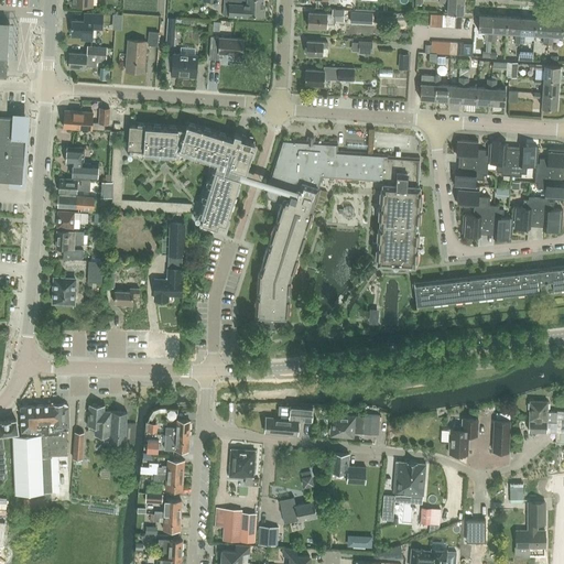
[(229,0),(229,15),(248,17),(248,13),(264,15),(266,7),(262,7),(262,0),(229,0)]
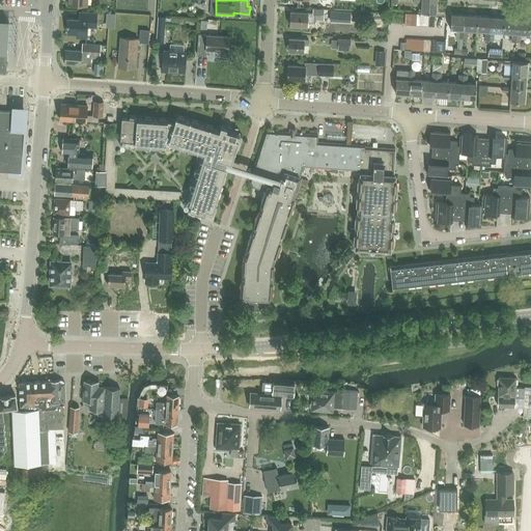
[(436,0),(413,0),(413,2),(421,2),(421,11),(436,12),(436,0)]
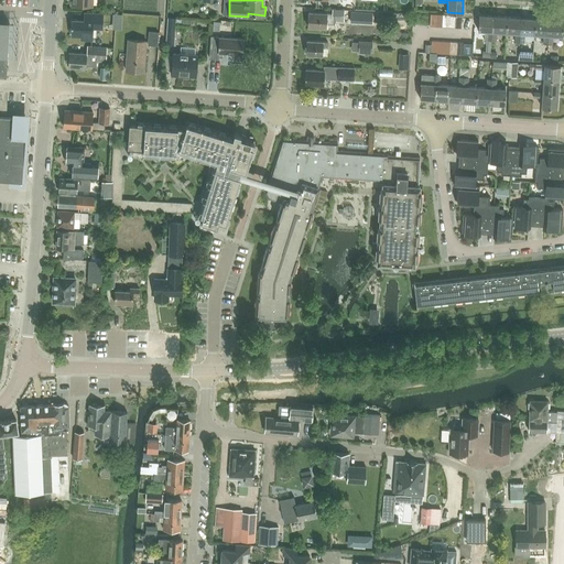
[(308,12),(307,26),(326,28),(326,23),(335,24),(335,20),(344,21),(344,20),(345,10),(345,9),(333,9),(332,13),(308,12)]
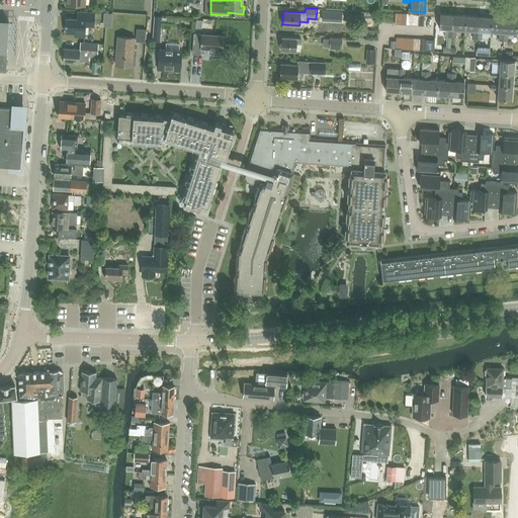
[(323,11),(322,20),(334,20),(334,12),(323,11)]
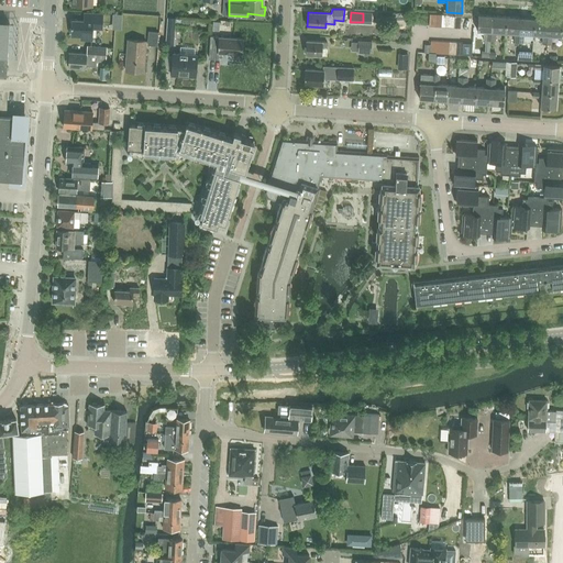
[(73,20),(72,35),(81,35),(81,39),(91,40),(92,28),(102,29),(103,14),(87,13),(87,21),(73,20)]
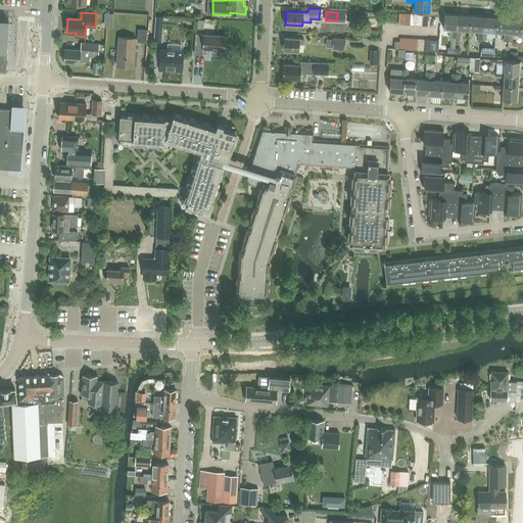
[(443,13),(442,28),(449,29),(448,37),(450,41),(450,47),(447,47),(447,52),(455,53),(456,37),(457,14),(443,13)]
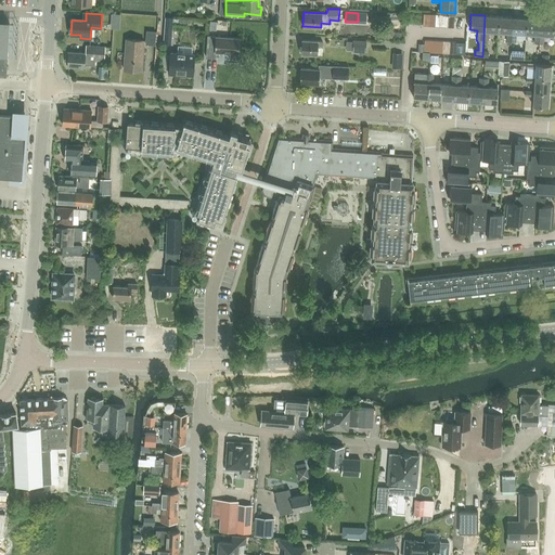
[(499,16),(485,15),(483,39),(488,40),(488,31),(498,31),(499,16)]
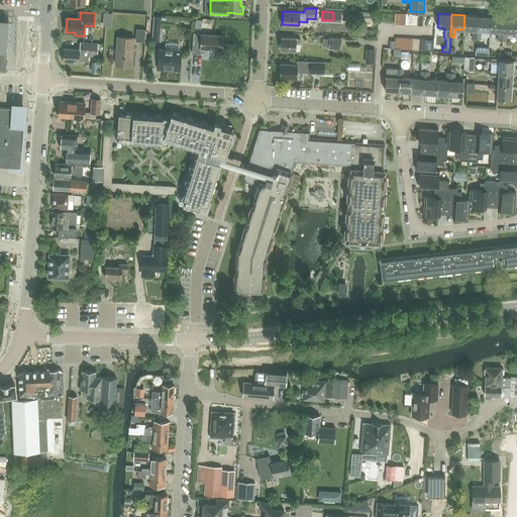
[(476,38),(478,16),(464,15),(463,29),(473,30),(472,38),(476,38)]
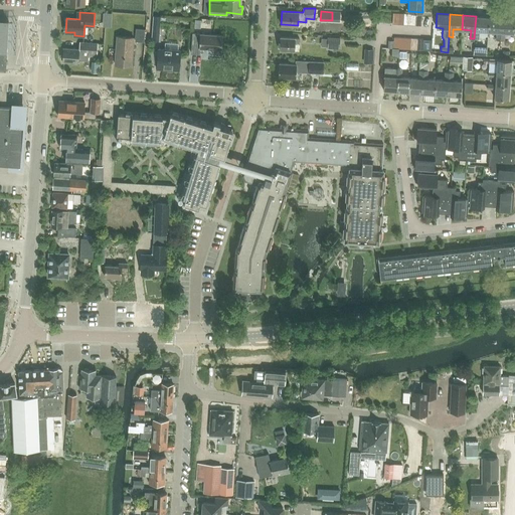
[(153,16),(153,25),(160,26),(161,16),(153,16)]
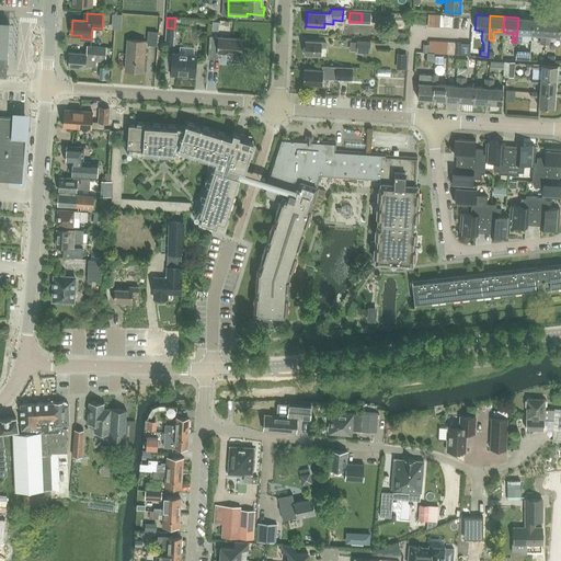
[(518,18),(516,42),(521,43),(522,33),(531,34),(533,19),(518,18)]
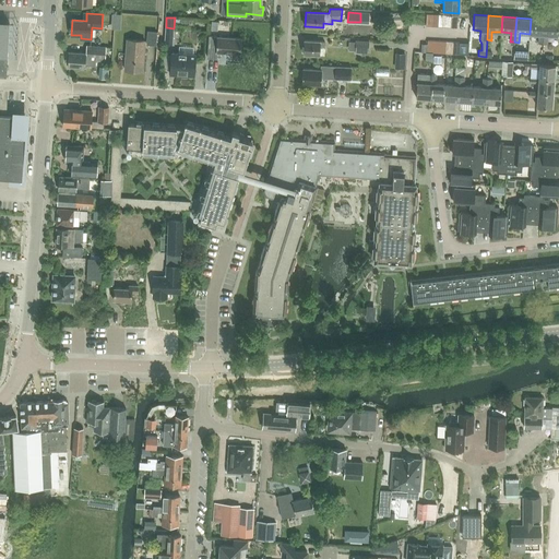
[(530,34),(538,34),(537,44),(543,44),(544,19),(531,19),(530,34)]
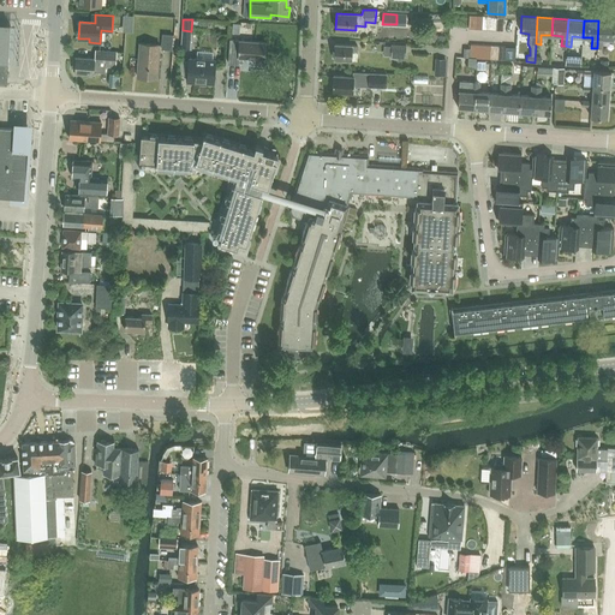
[(613,40),(614,22),(598,21),(597,48),(602,48),(602,39),(613,40)]
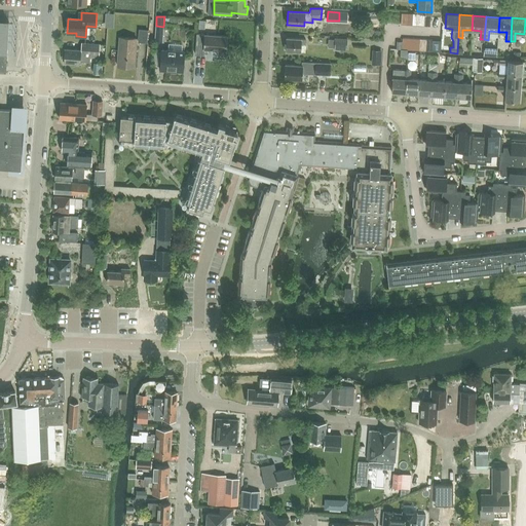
[(167,19),(167,28),(183,28),(183,19),(167,19)]
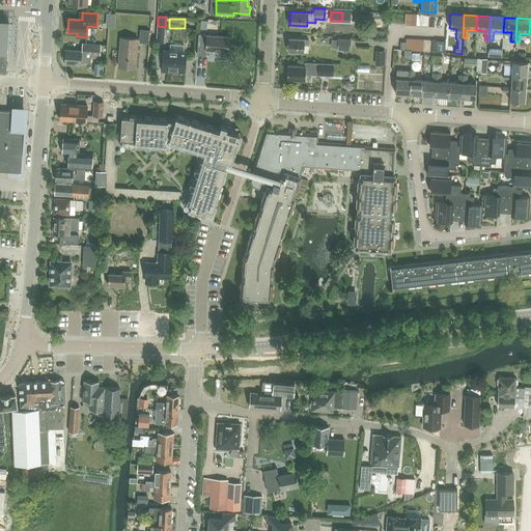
[(0,72),(6,73),(8,22),(0,21),(0,72)]
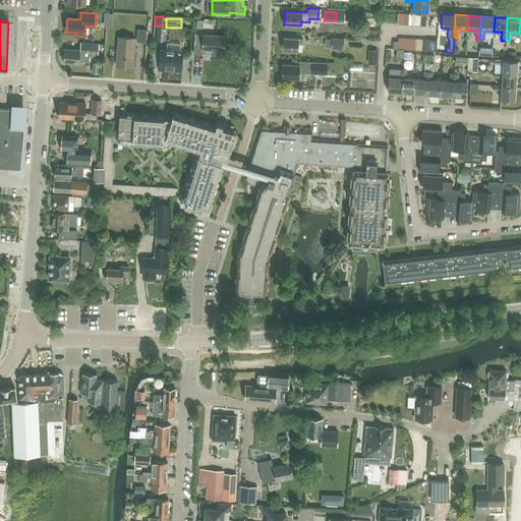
[(136,42),(146,42),(146,30),(137,30),(136,42)]
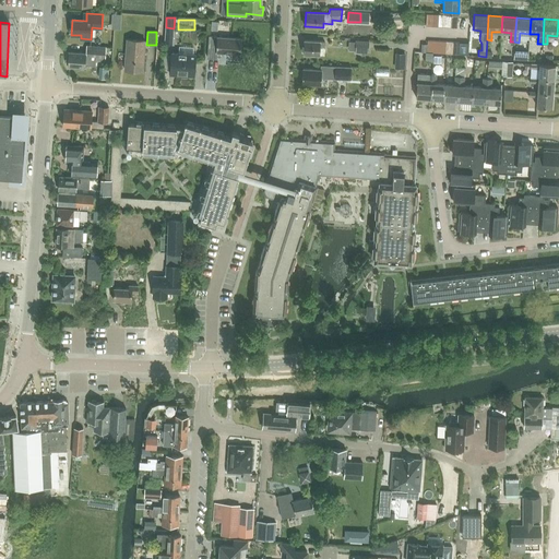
[(230,52),(230,59),(241,59),(242,38),(210,36),(207,58),(216,59),(216,51),(230,52)]
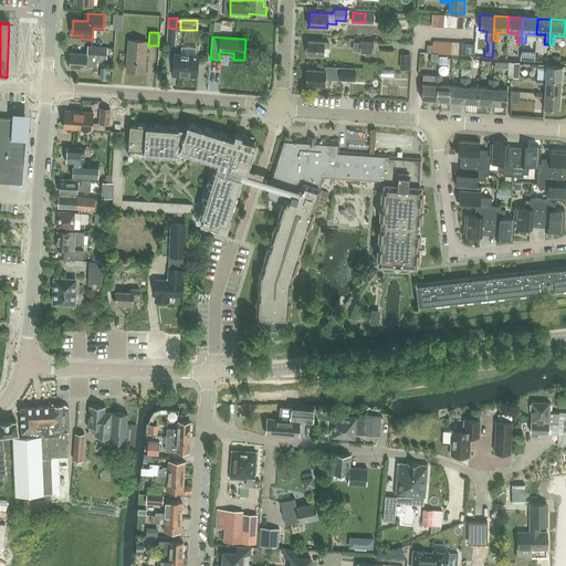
[(126,71),(145,73),(147,41),(128,40),(126,71)]
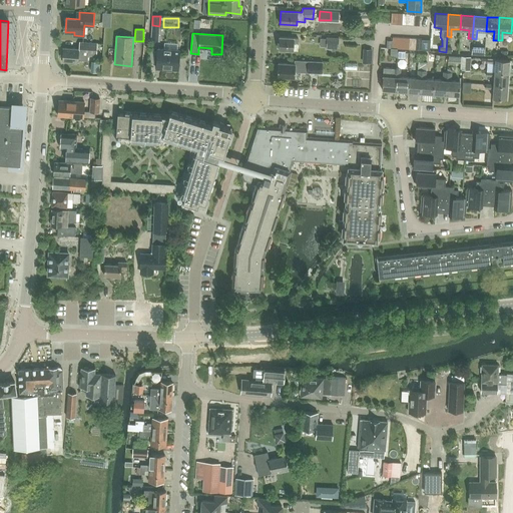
[(279,50),(293,50),(294,43),(298,43),(298,38),(280,37),(279,50)]
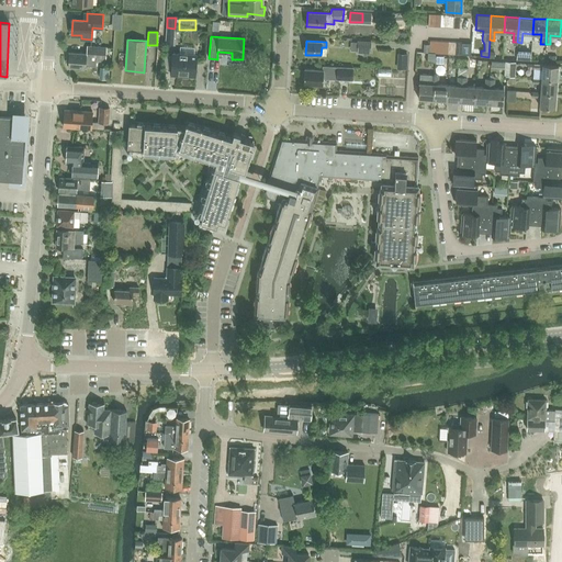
[(358,41),(357,48),(363,49),(363,53),(370,53),(371,42),(358,41)]
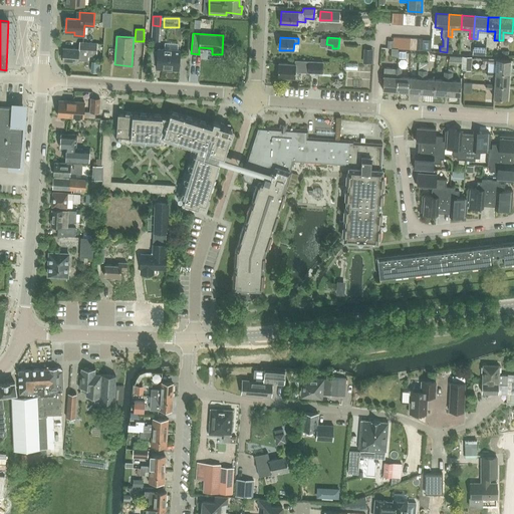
[(422,38),(422,50),(431,50),(432,39),(422,38)]
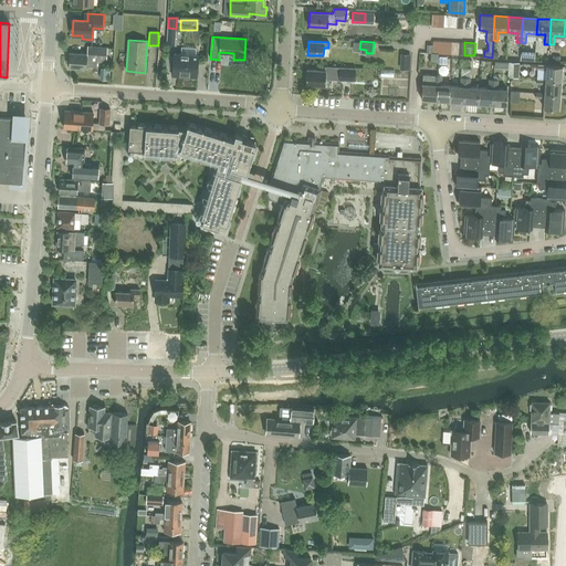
[(97,63),(96,63),(96,60),(106,61),(107,48),(87,46),(87,54),(70,52),(69,66),(86,69),(86,66),(93,66),(93,67),(97,67),(97,63)]
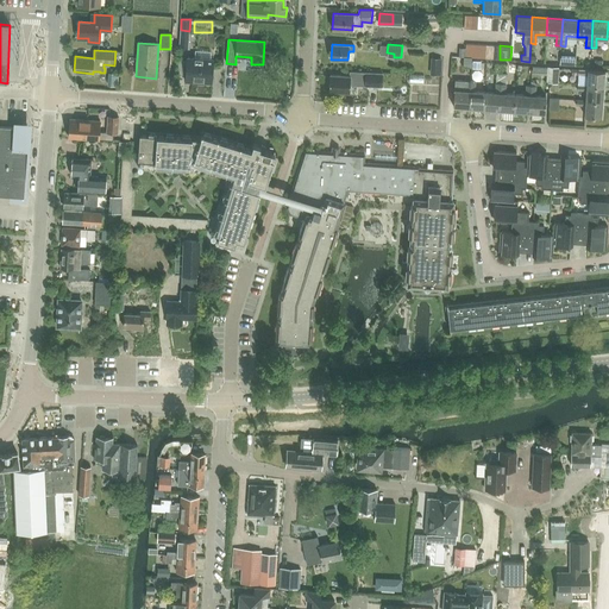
[(186,80),(212,82),(213,61),(209,60),(211,52),(195,51),(195,60),(187,58),(186,80)]
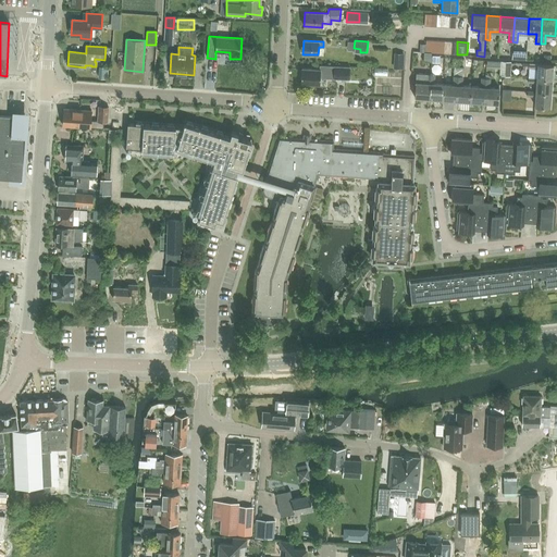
[(529,63),(528,67),(530,67),(529,77),(552,79),(553,65),(529,63)]
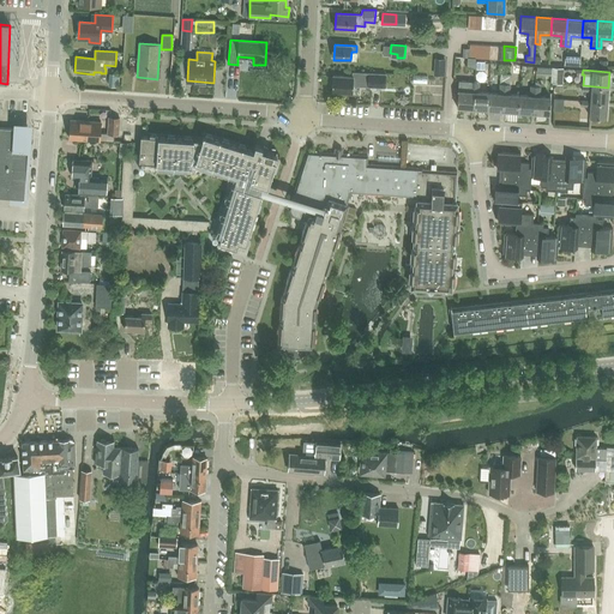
[(333,76),(332,92),(353,92),(353,85),(367,86),(368,73),(353,72),(353,77),(333,76)]
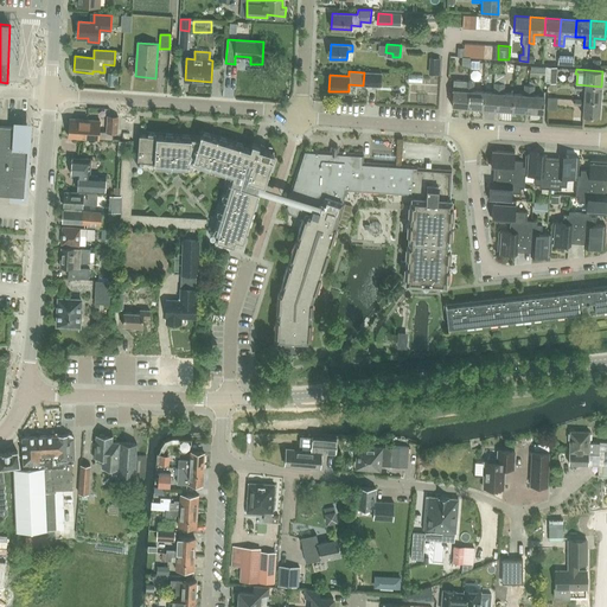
[(364,72),(363,85),(381,87),(381,74),(364,72)]
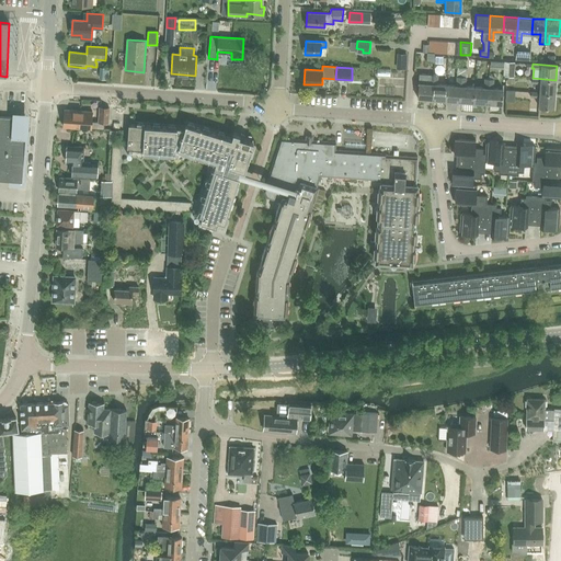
[(459,101),(473,102),(474,87),(465,86),(466,77),(467,68),(461,67),(461,77),(459,101)]
